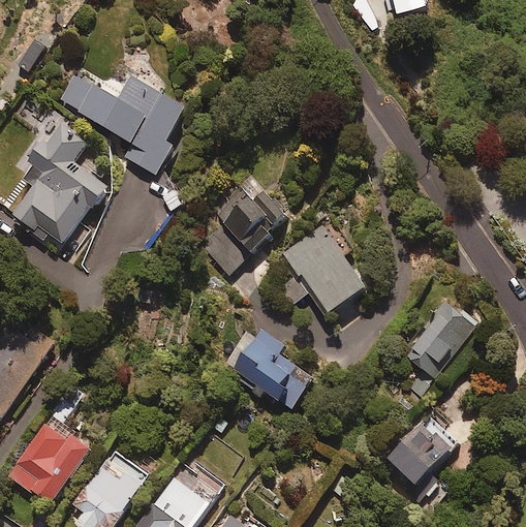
[(427,1),(426,0),(394,0),(396,8),(427,1)]
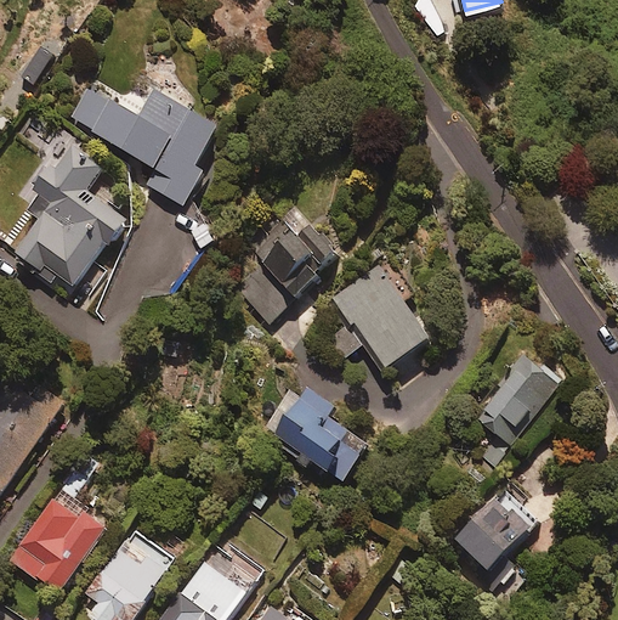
[(139,113),(88,85),(69,119),(156,167),(145,186),(182,207),(203,169),(193,164),(216,124),(152,89),(139,113)]
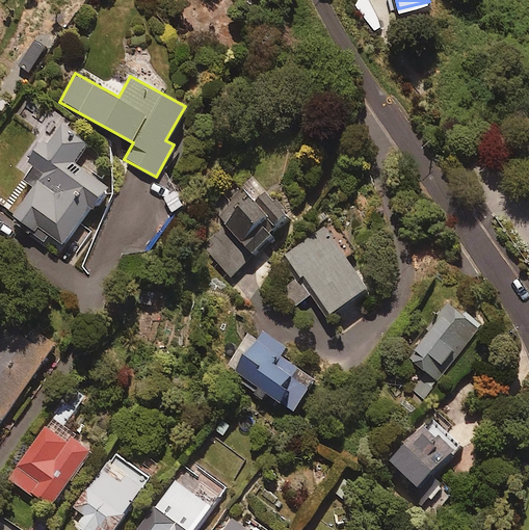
[(46,141),(40,137),(24,156),(35,164),(24,179),(30,184),(8,211),(58,250),(107,188),(73,161),(88,141),(62,121),(46,141)]
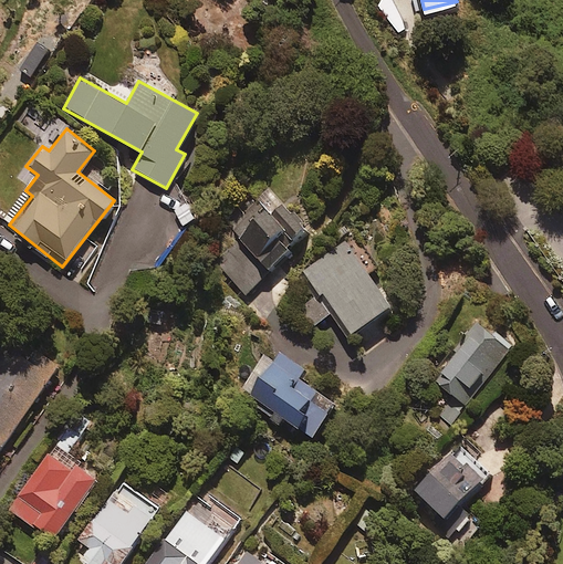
[(309,230),(264,187),(198,256),(242,299),(309,230)]
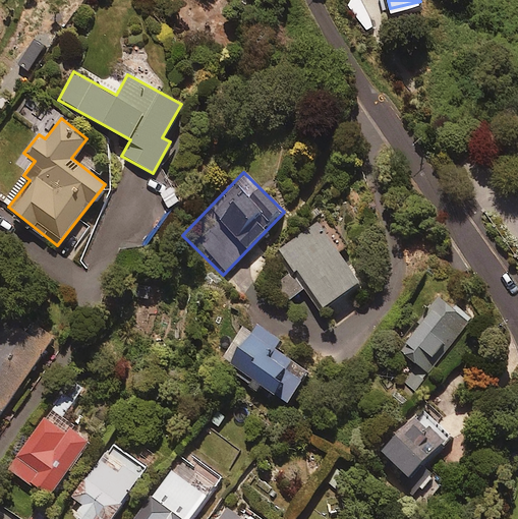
[(274,285),(286,301),(302,288),(323,314),(363,284),(315,221),(272,253),(287,275),(274,285)]
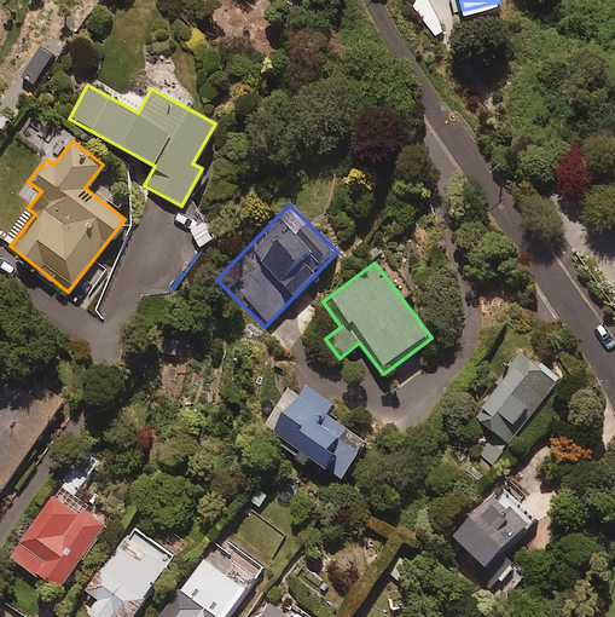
[(557,380),(520,352),(471,417),(508,445),(557,380)]
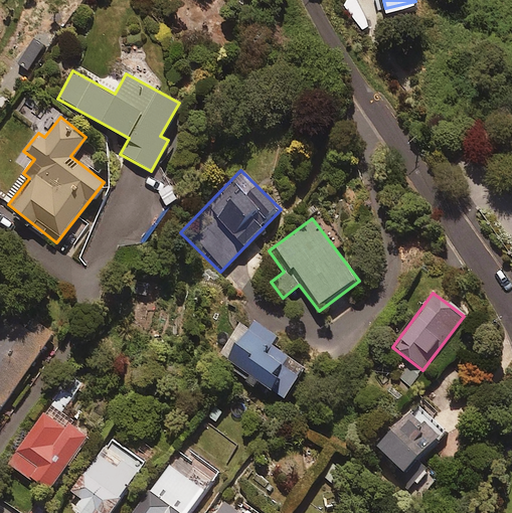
[(0,407),(49,336),(10,309),(0,323),(0,407)]
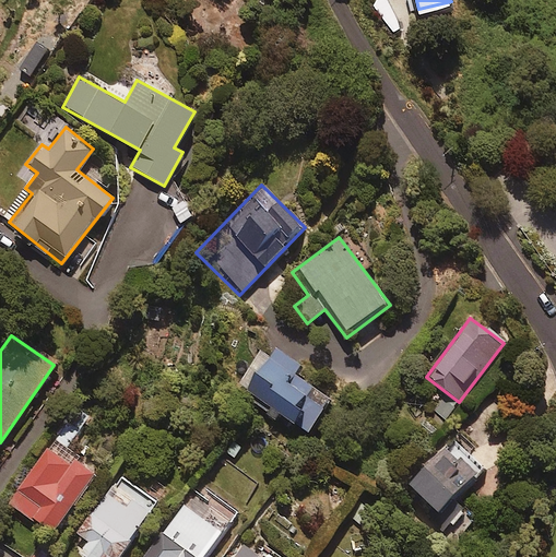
[(299,363),(274,346),(268,356),(259,351),(237,383),(307,430),(330,396),(293,371),(299,363)]
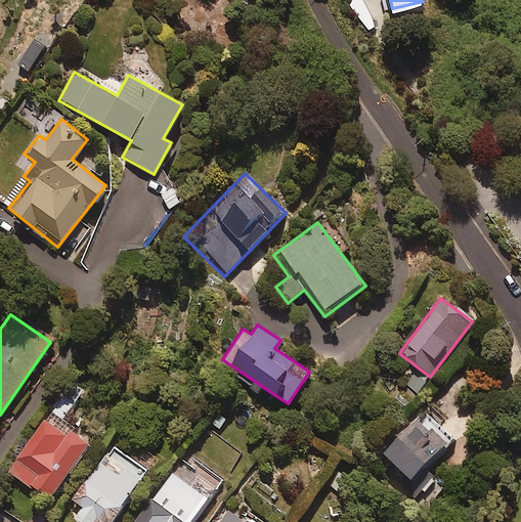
[(426,381),(415,373),(403,388),(415,396),(426,381)]
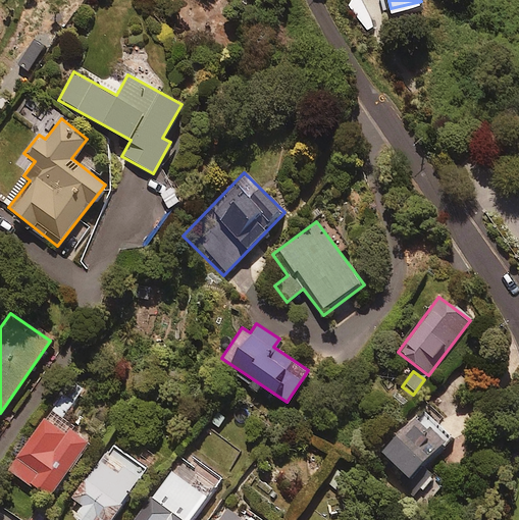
[(81,390),(70,382),(51,412),(61,419),(81,390)]
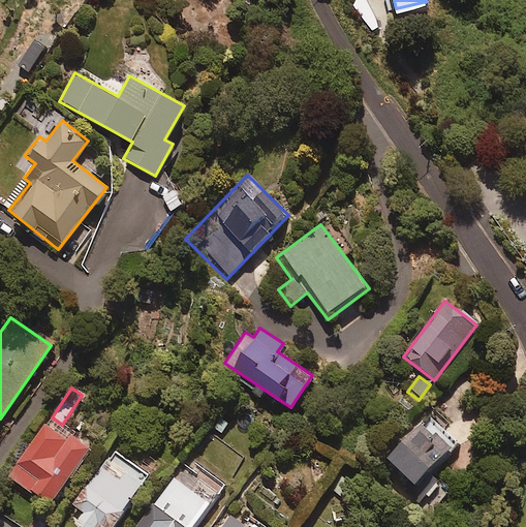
[(455,444),(427,415),(385,455),(395,464),(387,471),(416,503),(436,485),(433,482),(455,461),(445,452),(455,444)]
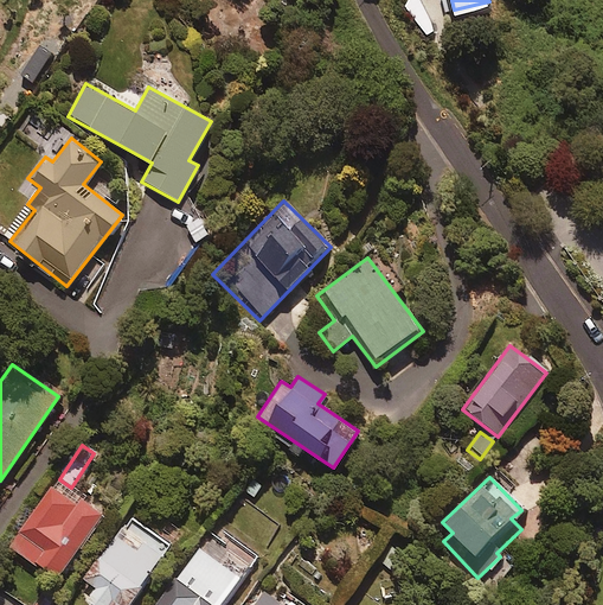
[(98,518),(55,485),(8,547),(52,580),(98,518)]
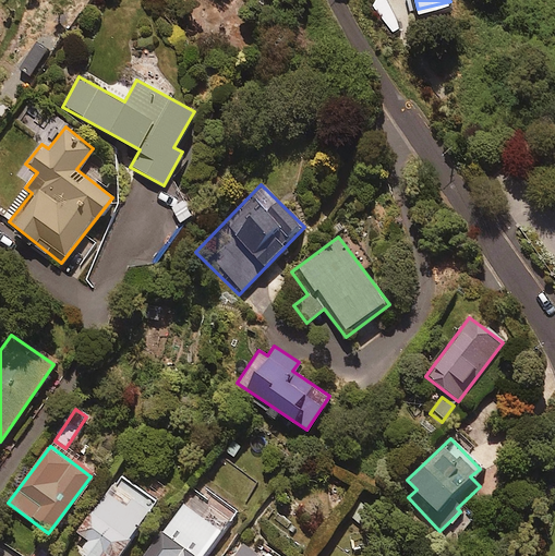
[(118,555),(155,504),(118,478),(77,534),(87,541),(80,551),(86,555),(118,555)]
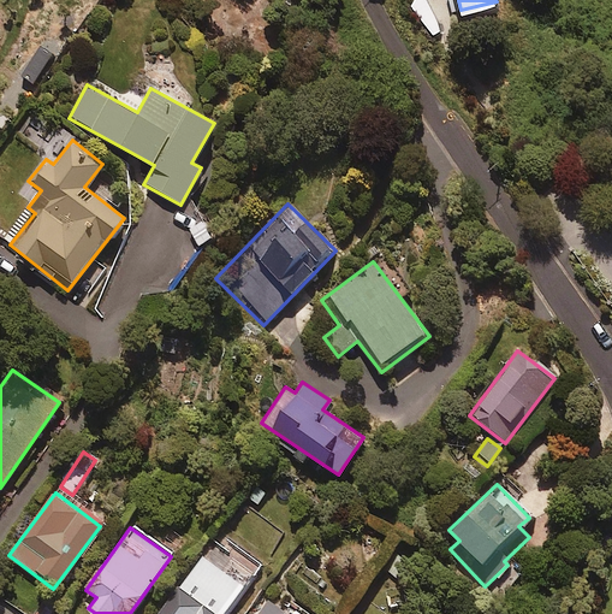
[(226,613),(260,568),(217,536),(159,613),(226,613)]
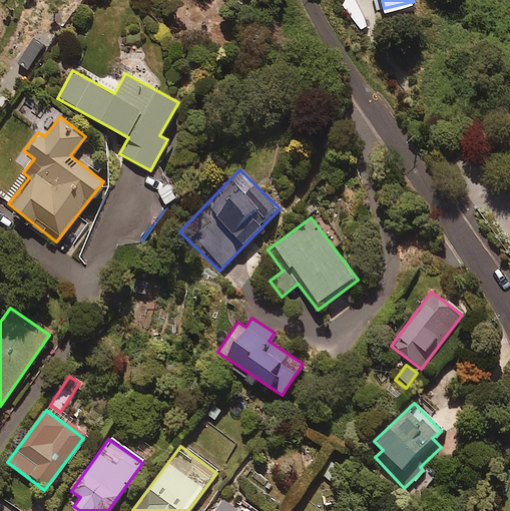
[(234,510),(236,508),(221,497),(211,510),(234,510)]
